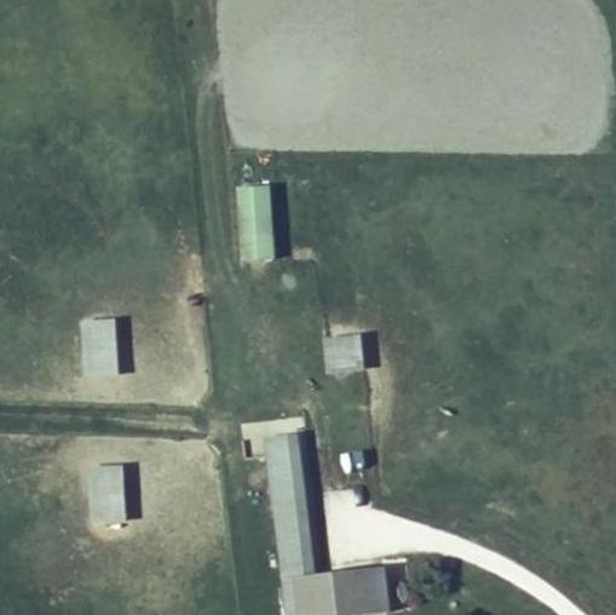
[(270,188),(235,189),(241,263),(275,260),(270,188)]
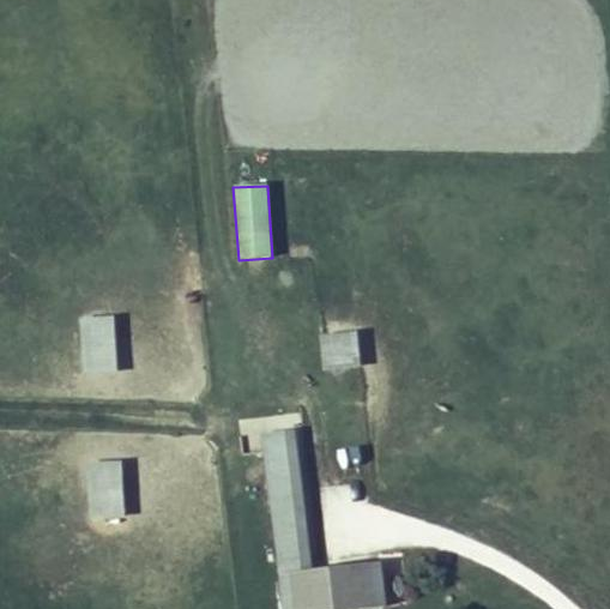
[(112,314),(79,315),(82,367),(114,363),(112,314)]
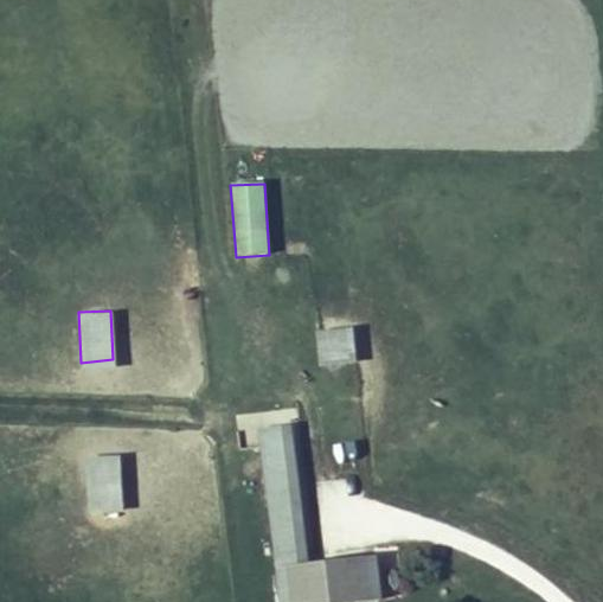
[(318,360),(355,356),(351,321),(313,326),(318,360)]
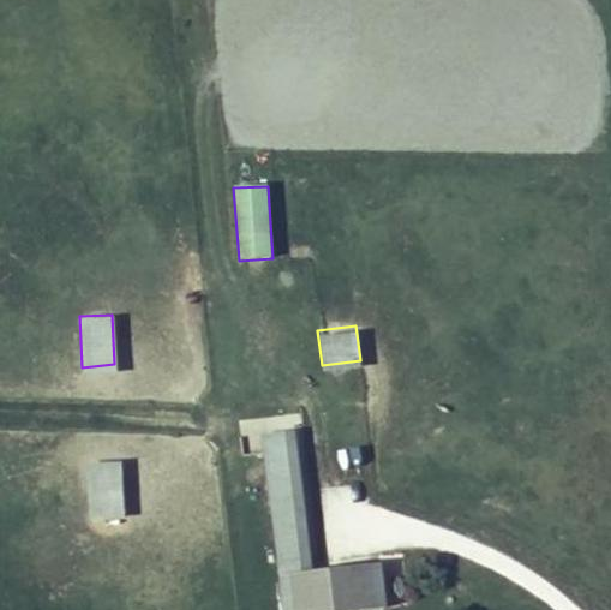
[(283,609),(349,609),(383,608),(379,563),(301,569),(289,429),(269,430),(283,609)]
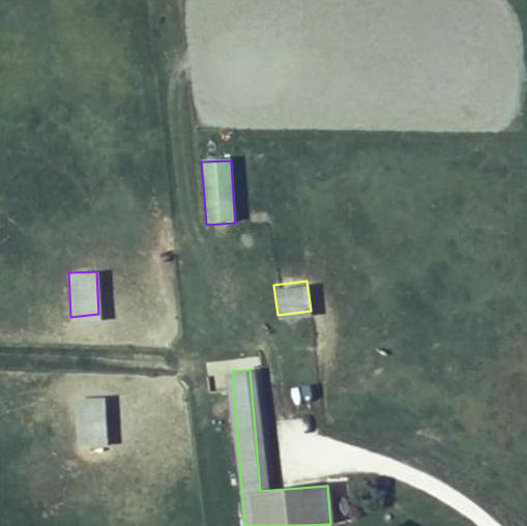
[(105,395),(76,397),(79,443),(108,440),(105,395)]
